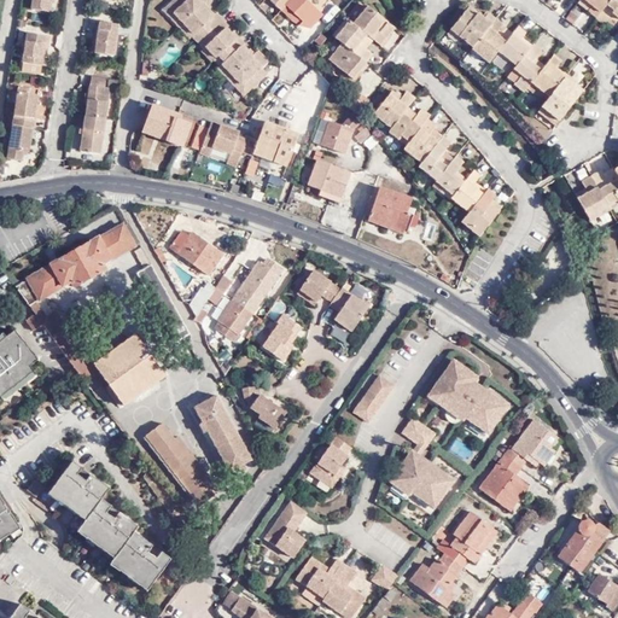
[(50,0),(31,0),(30,9),(48,11),(50,0)]
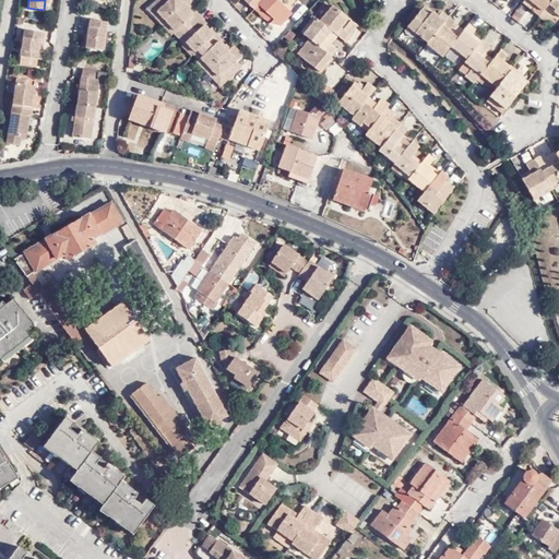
[(187,43),(191,48),(241,66),(236,61),(242,56),(233,45),(229,48),(228,49),(224,45),(219,40),(221,39),(215,33),(213,35),(210,30),(204,24),(206,23),(195,12),(193,13),(189,9),(185,3),(186,1),(187,0),(156,0),(147,9),(153,15),(157,12),(165,21),(175,31),(174,32),(185,44),(187,43)]
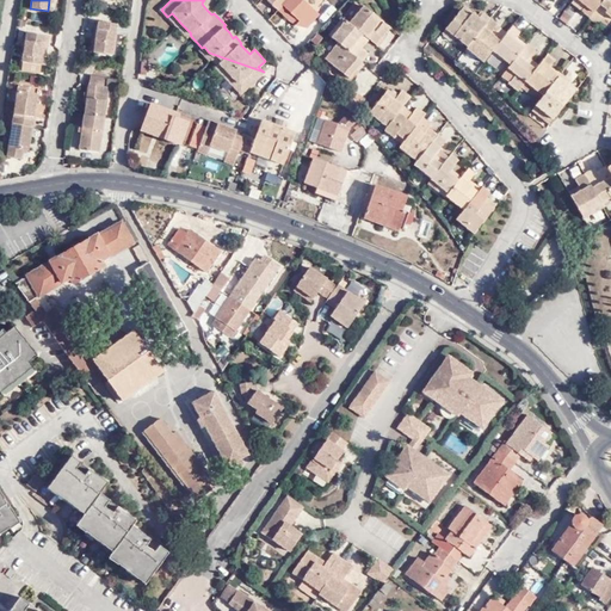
[(270,0),(278,8),(283,4),(300,19),(295,24),(308,25),(319,12),(306,0),(270,0)]
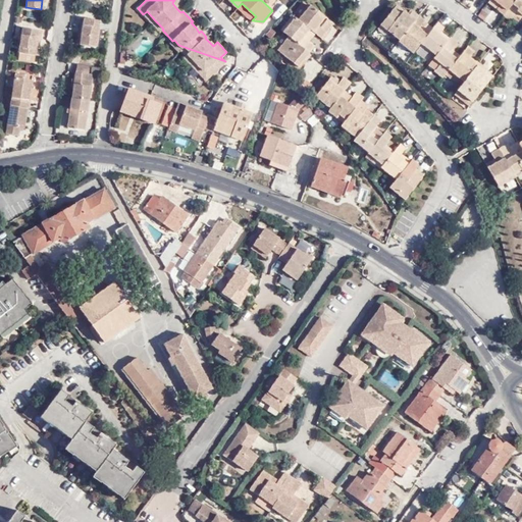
[(486,0),(485,2),(494,8),(498,4),(492,0),(486,0)]
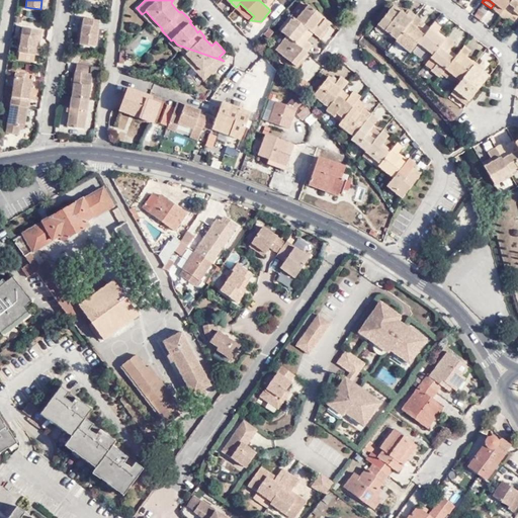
[(491,8),(499,14),(510,0),(489,0),(494,4),(491,8)]
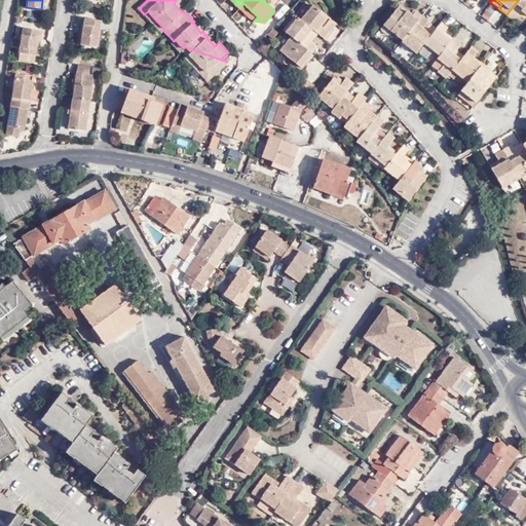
[(525,0),(518,0),(506,14),(505,15),(512,21),(514,17),(518,14),(524,20),(525,16),(525,0)]
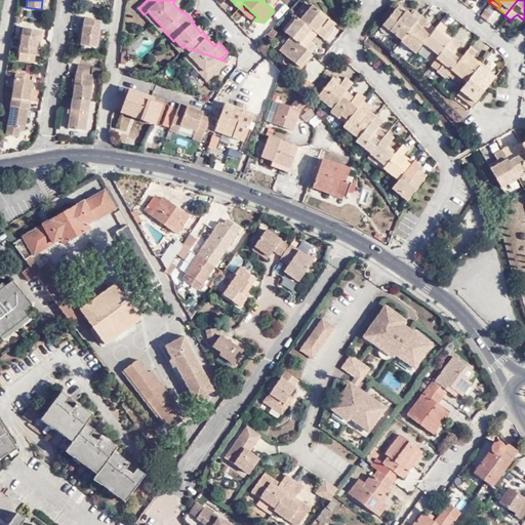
[(243,3),(239,7),(253,21),(257,16),(243,3)]
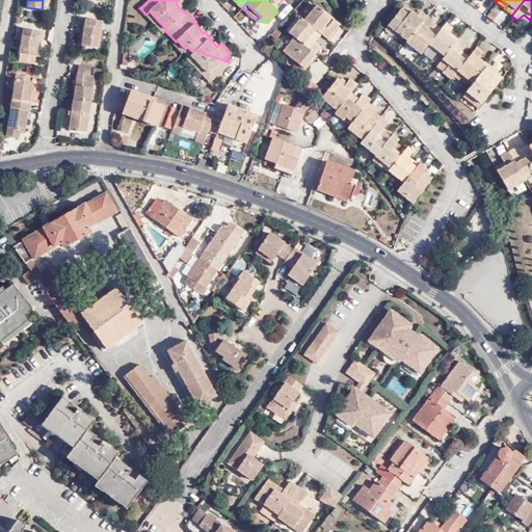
[(340,22),(317,3),(304,19),(318,29),(321,31),(327,36),(340,22)]
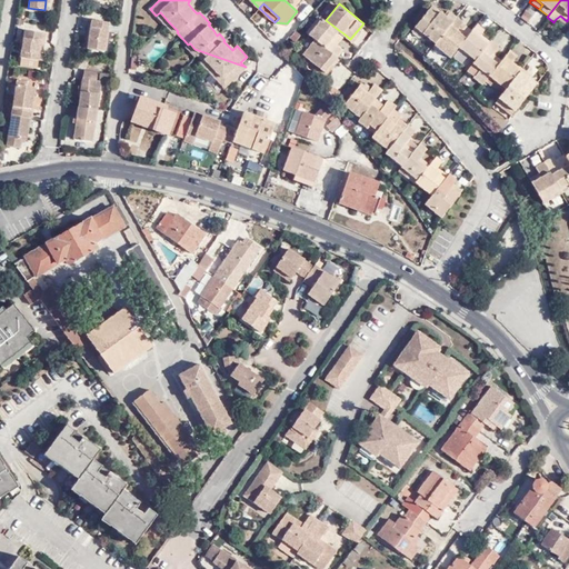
[(436,11),(428,6),(425,9),(432,15),(436,11)]
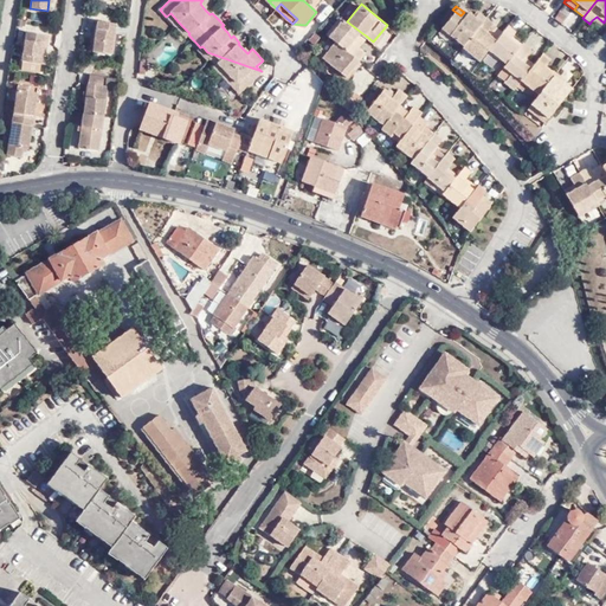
[(461,15),(452,10),(442,25),(449,31),(446,34),(459,45),(482,17),(474,12),(471,17),(464,12),(461,15)]
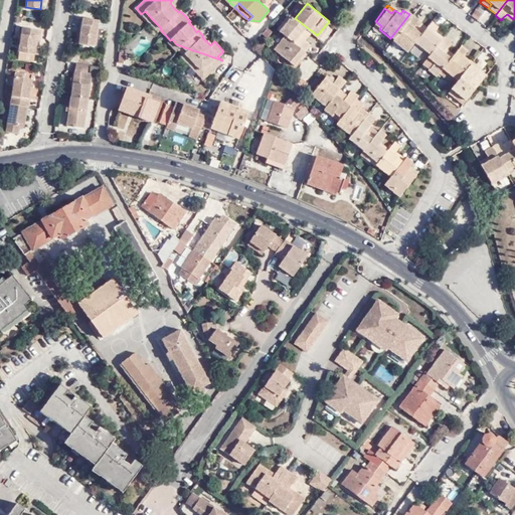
[(482,13),(476,9),(473,13),(479,17),(482,13)]
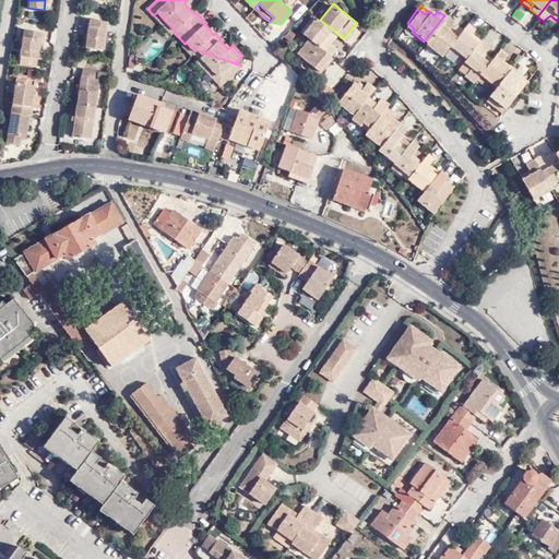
[(153,15),(162,24),(165,21),(157,12),(153,15)]
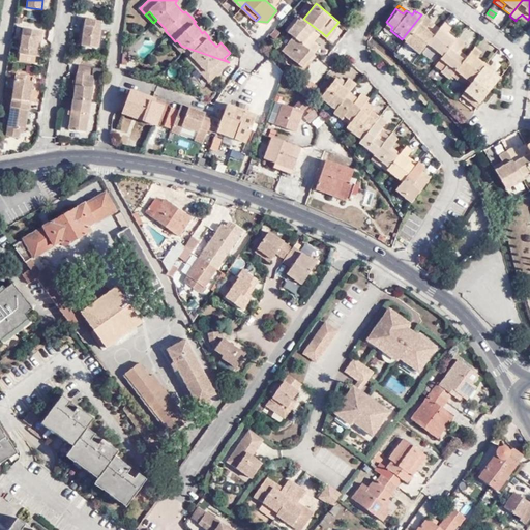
[(428,21),(421,15),(402,39),(410,47),(412,43),(419,50),(424,42),(432,34),(422,28),(428,21)]
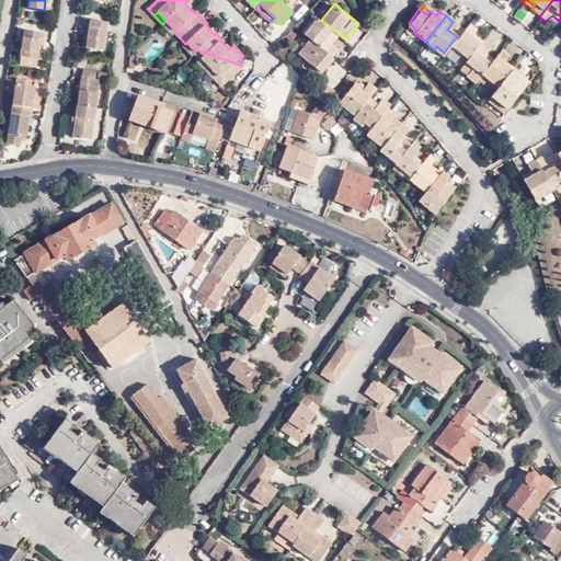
[(548,19),(557,25),(559,21),(552,15),(548,19)]
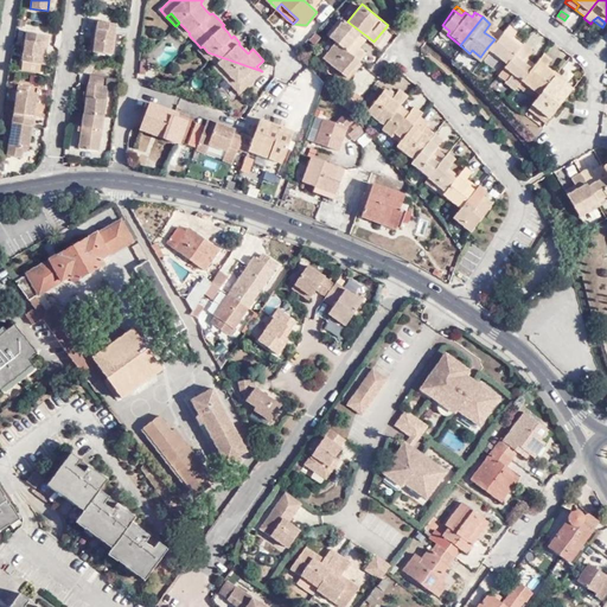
[(347,21),(344,18),(330,34),(336,40),(358,58),(365,50),(358,45),(356,43),(363,33),(347,21)]
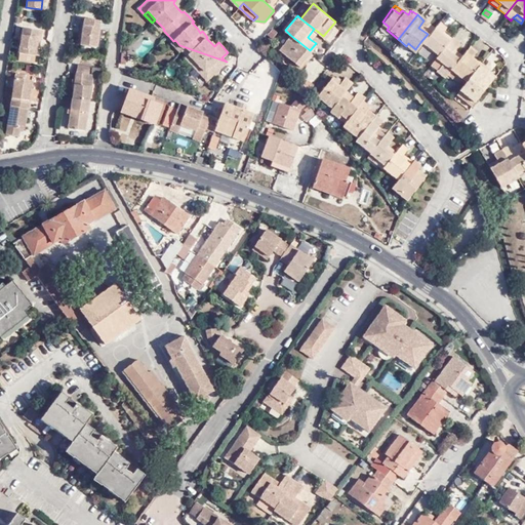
[(101,21),(84,18),(80,44),(96,47),(101,21)]
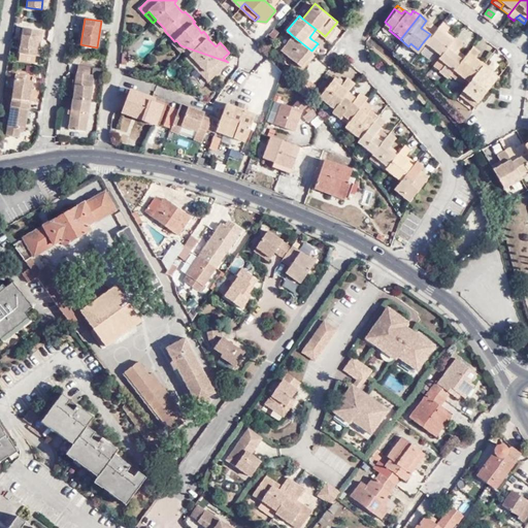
[(162,32),(164,30),(165,29),(156,20),(153,23),(162,32)]
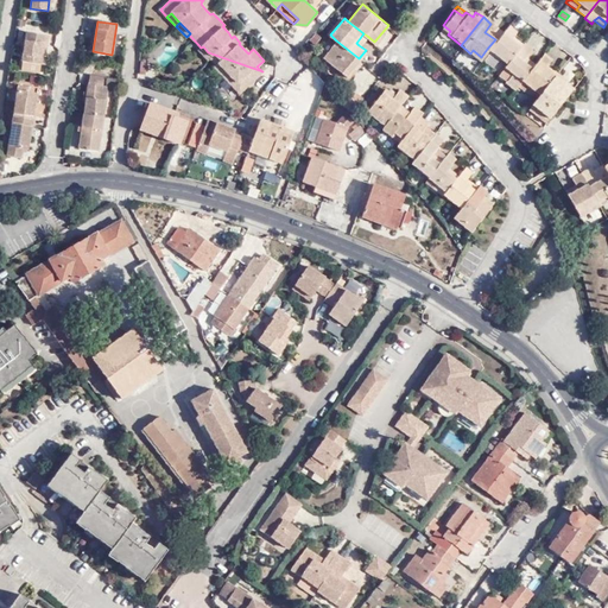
[(506,25),(495,39),(487,49),(504,63),(519,44),(510,36),(513,31),(506,25)]
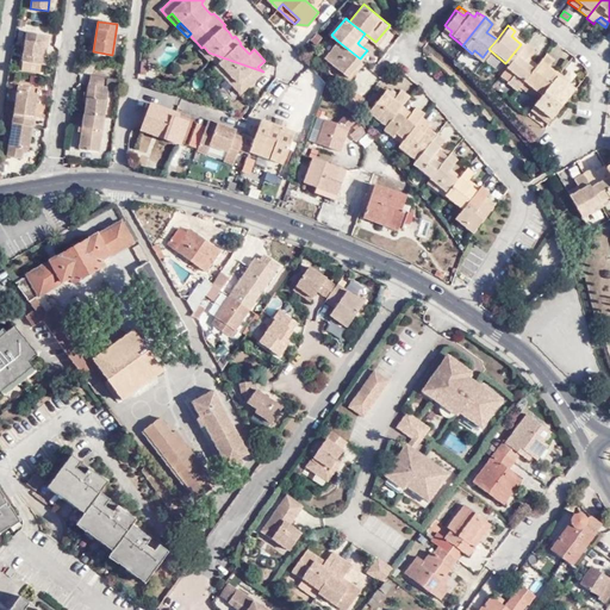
[(307,27),(292,43),(299,50),(315,33),(307,27)]
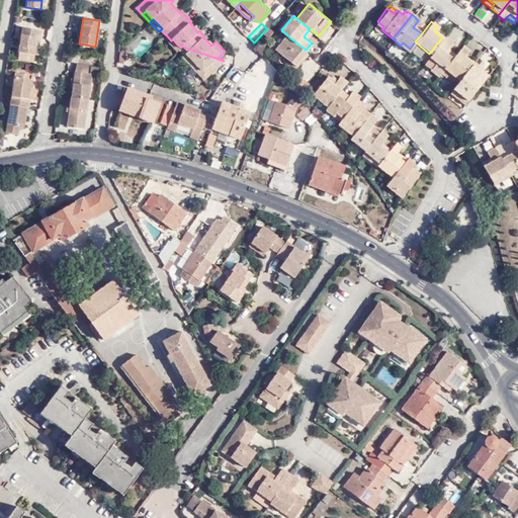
[(325,38),(329,41),(338,28),(333,25),(325,38)]
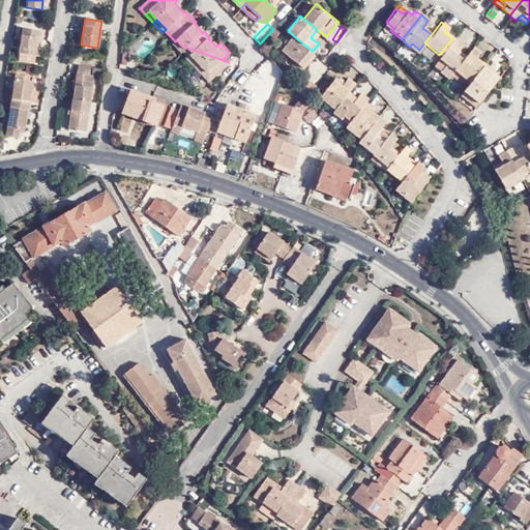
[(39,31),(23,28),(17,60),(33,63),(39,31)]
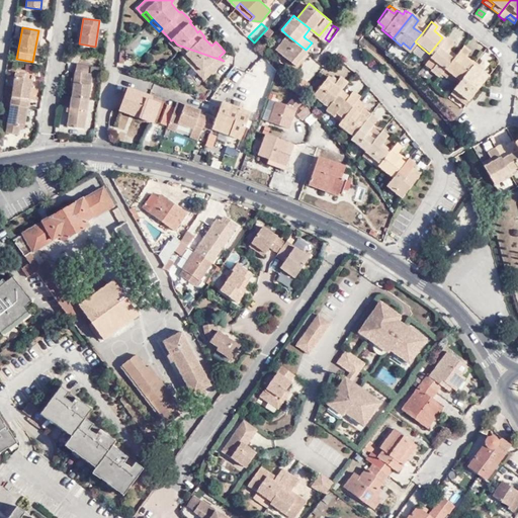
[(313,30),(310,28),(304,36),(306,38),(313,30)]
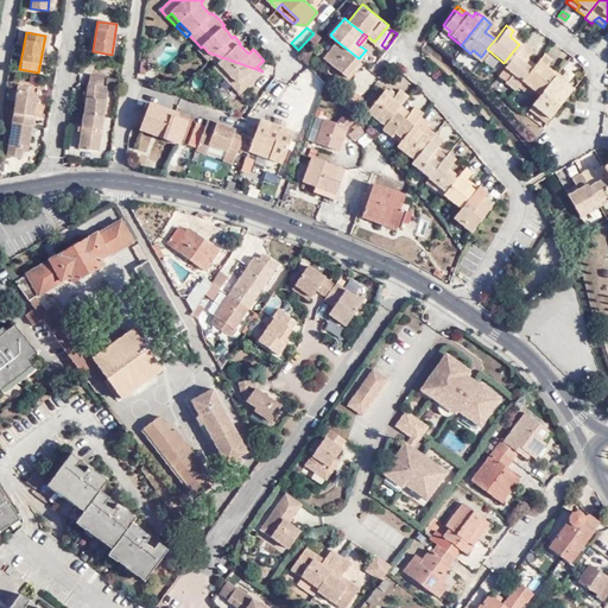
[(359,58),(336,40),(323,57),(347,75),(360,58),(359,58)]
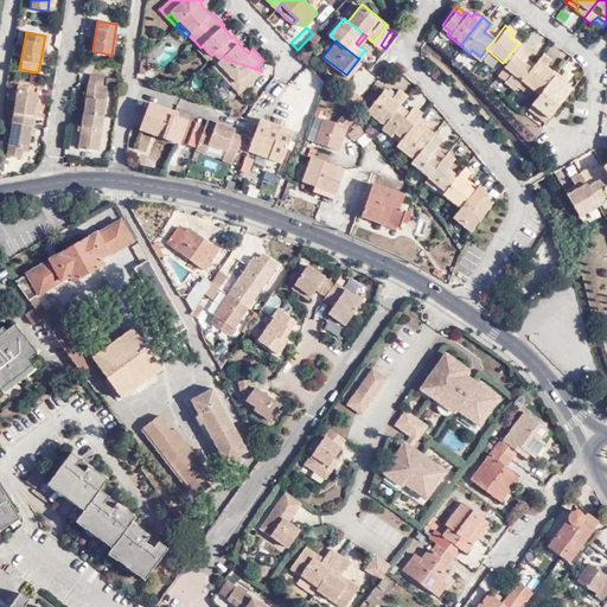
[(519,42),(518,44),(503,63),(500,66),(509,72),(504,80),(502,81),(511,89),(515,84),(519,80),(530,65),(521,57),(524,52),(528,49),(519,42)]
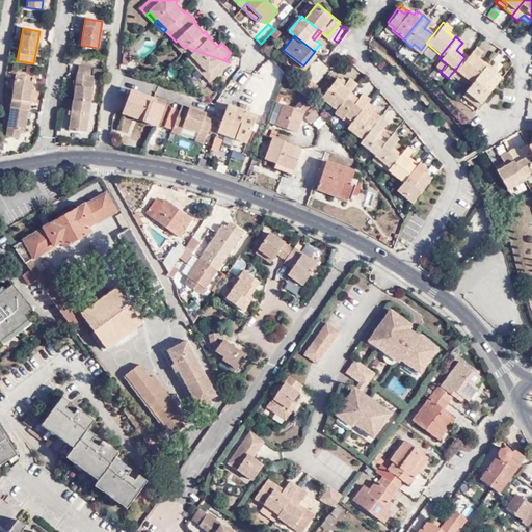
[(182,46),(175,44),(174,44),(182,52),(184,50),(185,50),(182,46)]
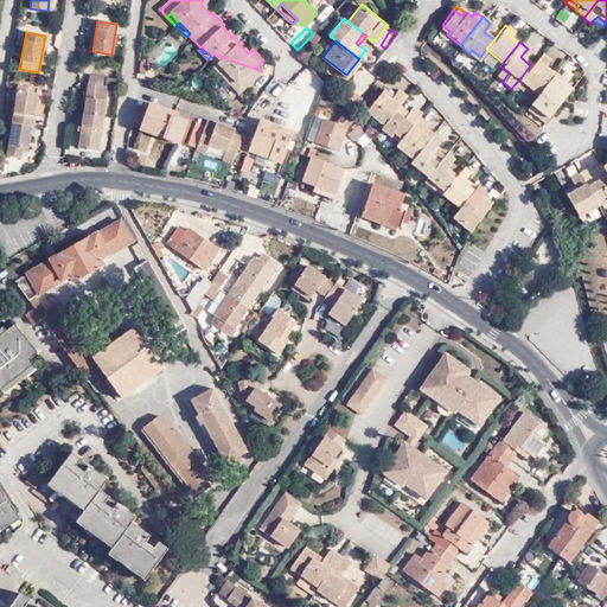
[(472,50),(470,53),(478,61),(480,57),(472,50)]
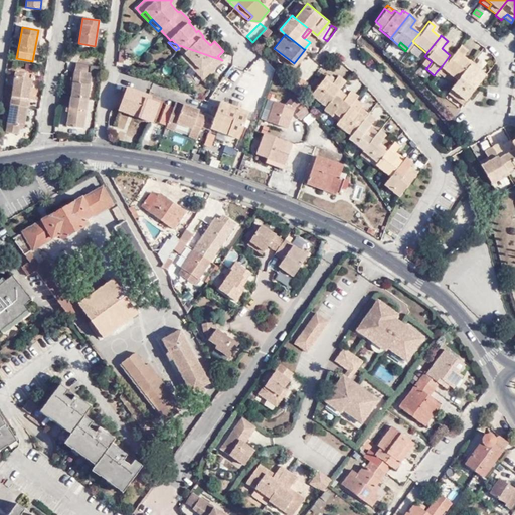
[(179,48),(178,48),(184,54),(185,53),(200,69),(197,72),(203,78),(222,60),(176,44),(179,48)]
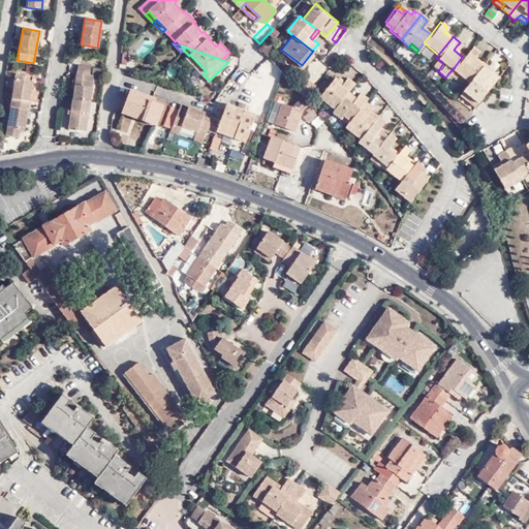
[(465,53),(457,45),(454,50),(462,57),(465,53)]
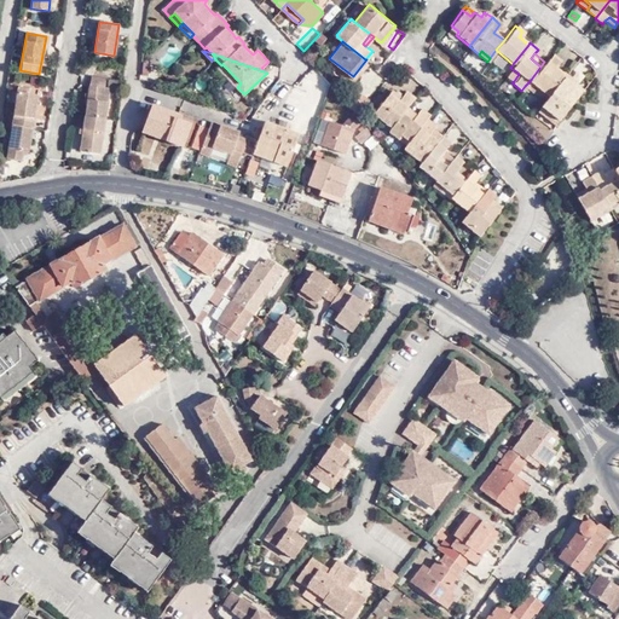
[(557,61),(550,55),(544,62),(541,67),(530,81),(539,88),(542,85),(549,92),(561,77),(551,70),(555,64),(557,61)]
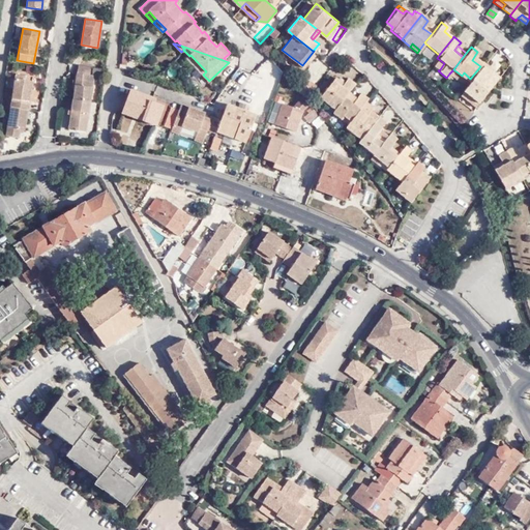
[(190,55),(189,56),(187,58),(203,75),(206,71),(190,55)]
